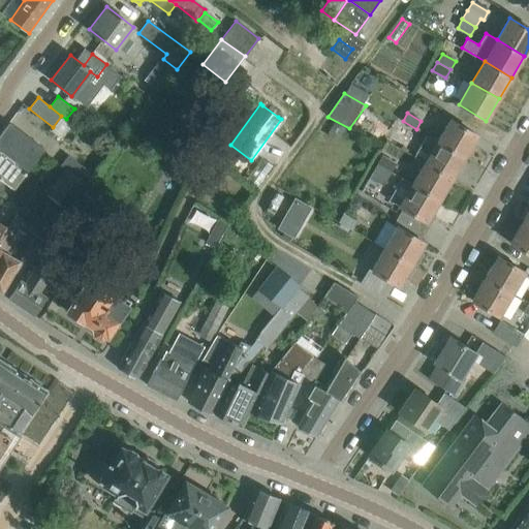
[(464,157),(477,135),(450,120),(437,142),(464,157)]
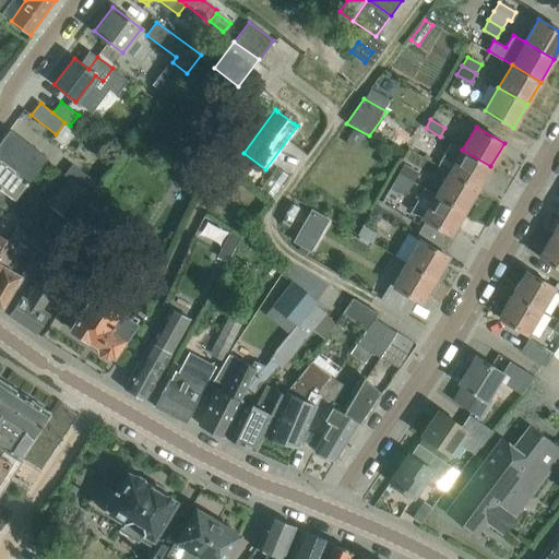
[(352,128),(345,139),(356,145),(363,134),(352,128)]
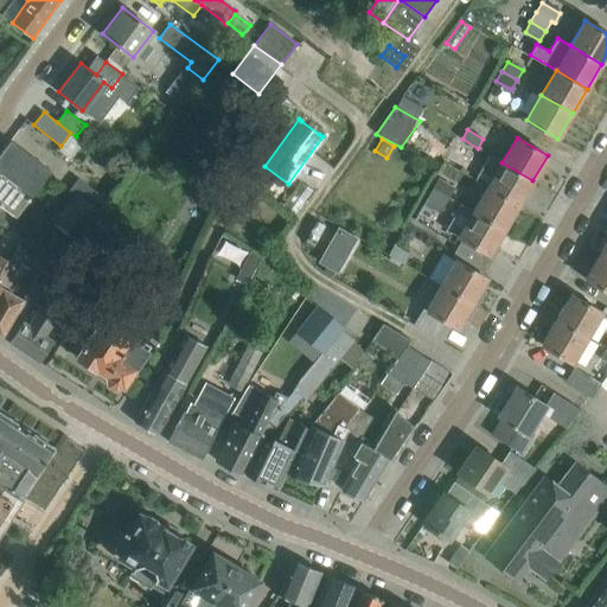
[(50,171),(29,155),(10,140),(0,153),(0,172),(16,185),(18,183),(32,195),(50,171)]
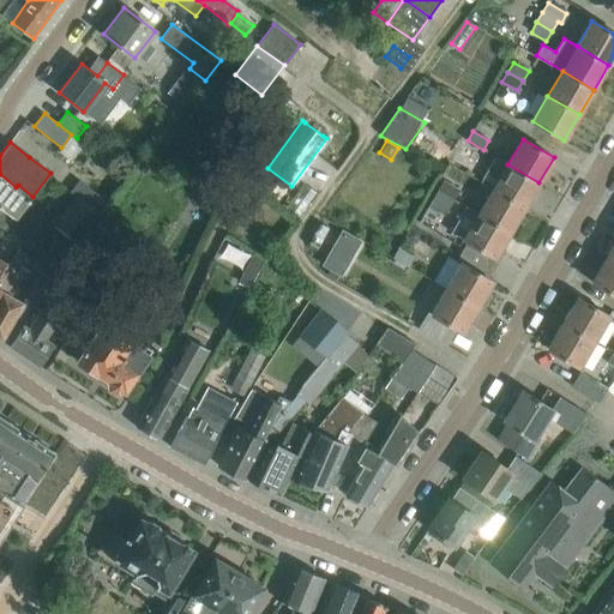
[(539,182),(507,164),(494,156),(479,184),(492,191),(493,190),(524,208),(539,182)]
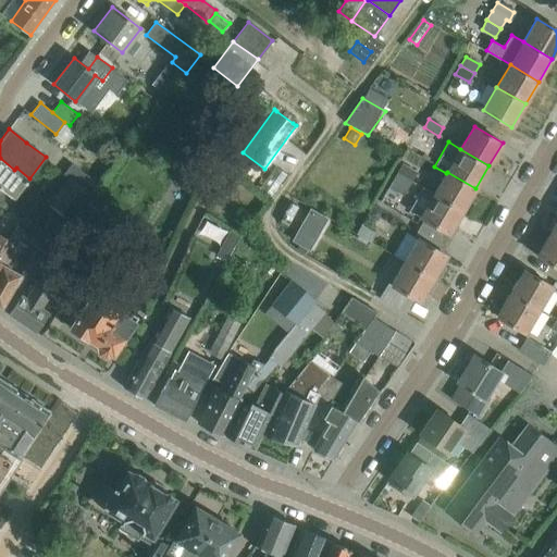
[(27,182),(13,171),(14,170),(0,158),(0,188),(0,189),(0,206),(5,210),(27,182)]
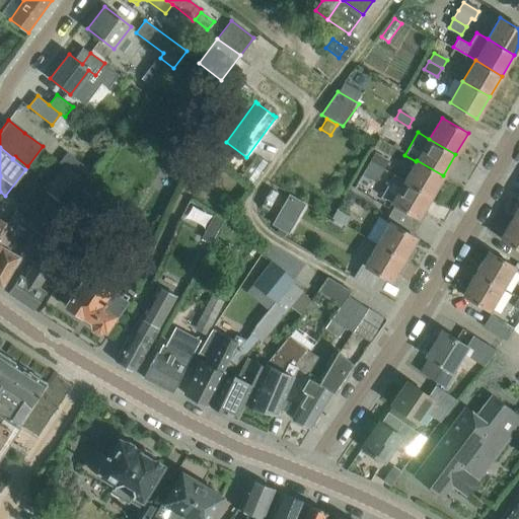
[(90,169),(67,152),(59,163),(82,180),(90,169)]
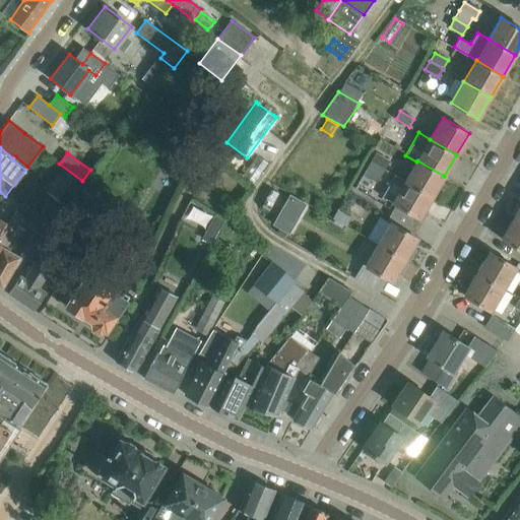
[(383,169),(388,160),(375,152),(371,161),(383,169)]
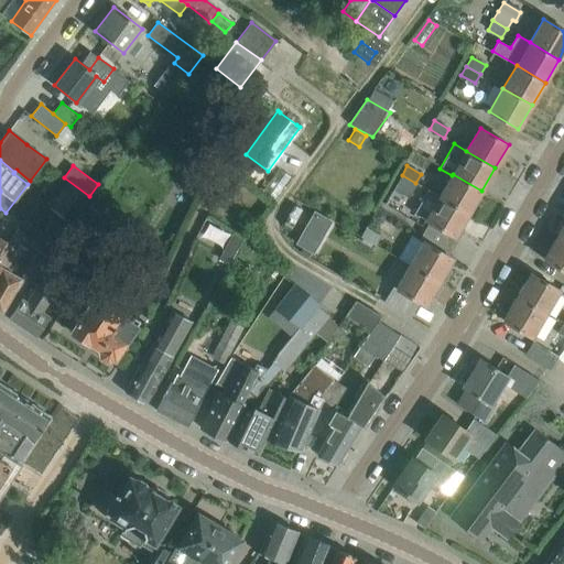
[(278,171),(263,191),(277,199),(291,180),(278,171)]
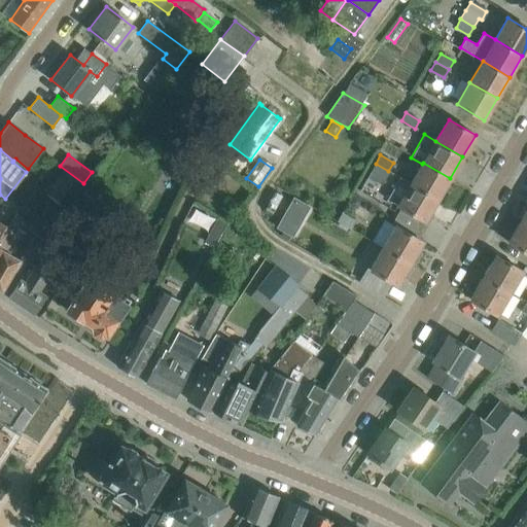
[(437,200),(450,178),(423,163),(422,164),(411,183),(437,200)]
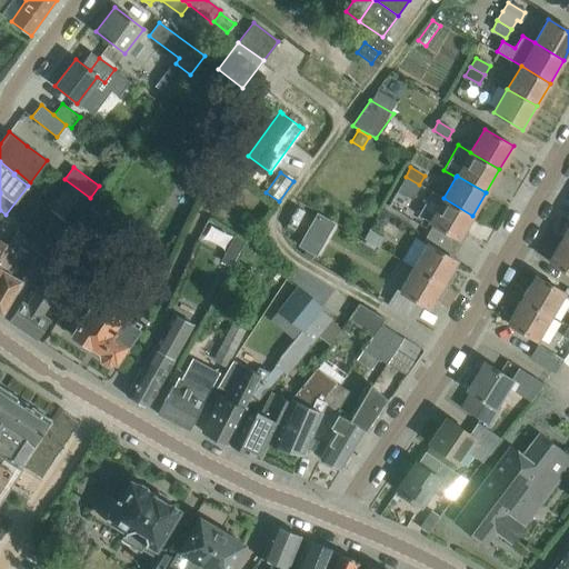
[(411,200),(419,185),(406,177),(397,191),(411,200)]
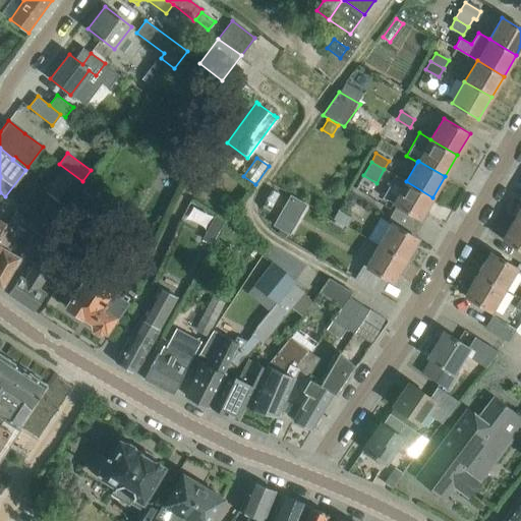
[(66,208),(83,183),(84,182),(64,168),(46,192),(66,208)]
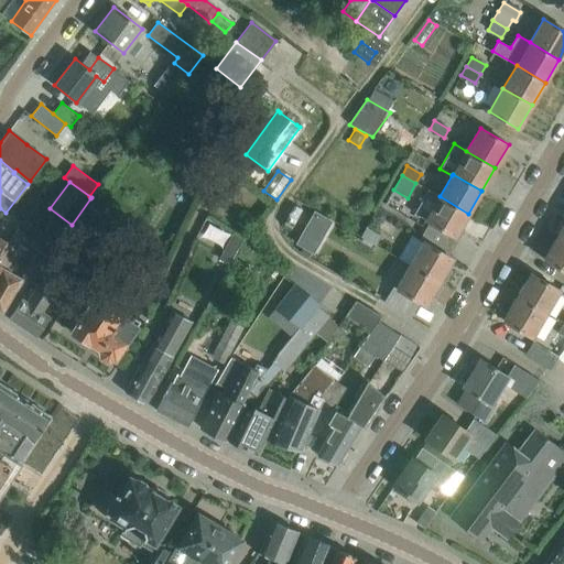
[(468,214),(440,196),(427,190),(414,214),(454,237),(468,214)]
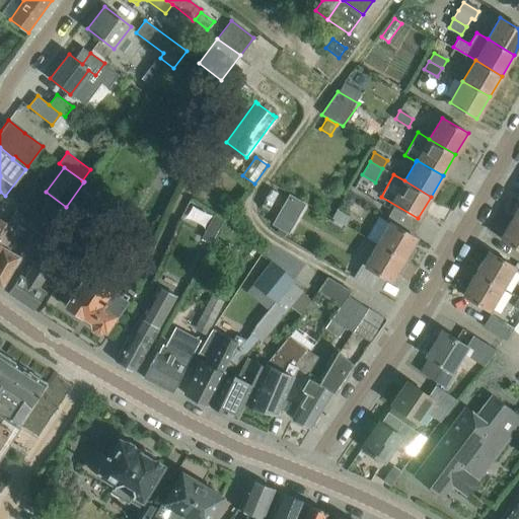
[(350,192),(344,201),(353,206),(358,197),(350,192)]
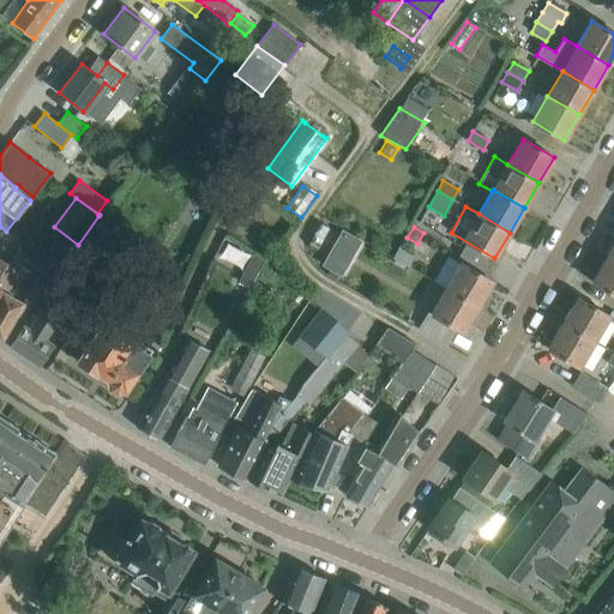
[(5,294),(19,270),(28,256),(14,247),(6,263),(7,263),(0,274),(0,335),(1,337),(20,304),(5,294)]
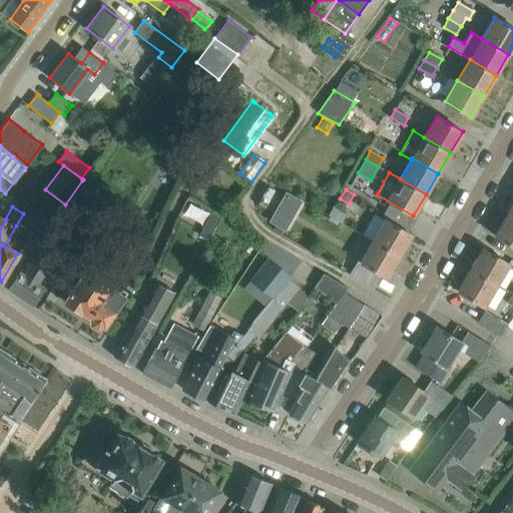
[(334,206),(329,215),(342,222),(347,214),(334,206)]
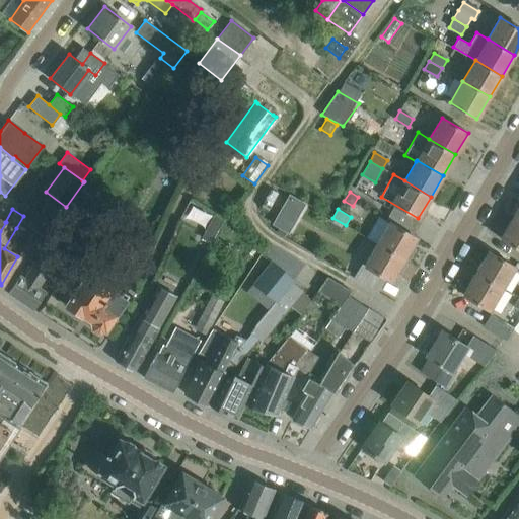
[(278,213),(271,225),(287,234),(294,222),(278,213)]
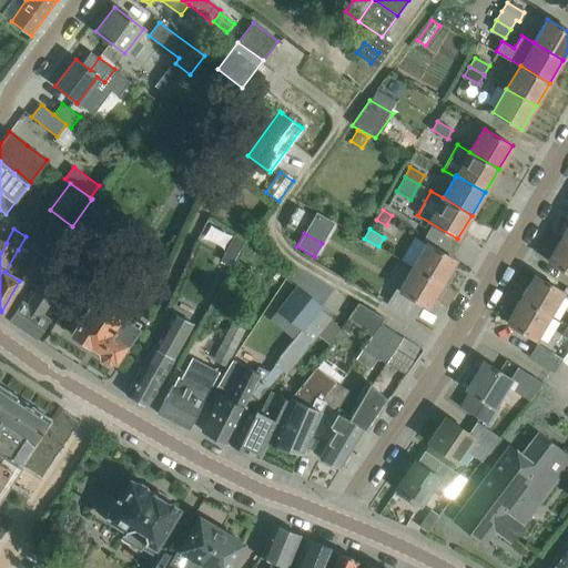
[(235,235),(222,262),(233,267),(246,241),(235,235)]
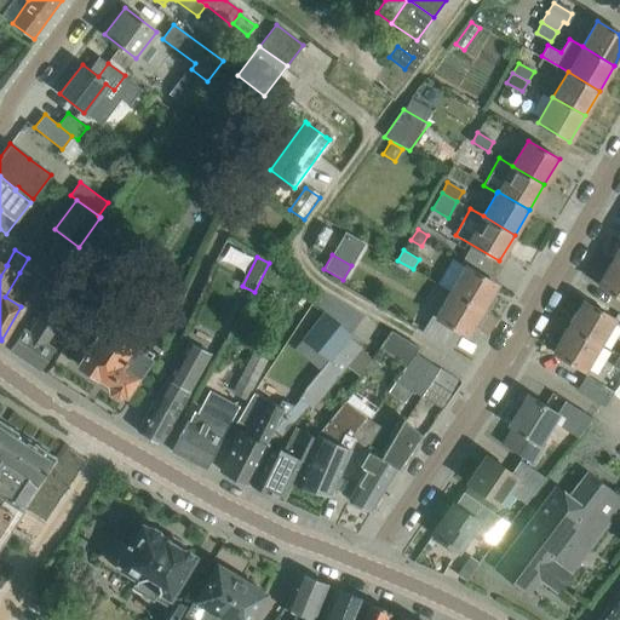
[(619,298),(619,263),(613,259),(598,285),(619,298)]
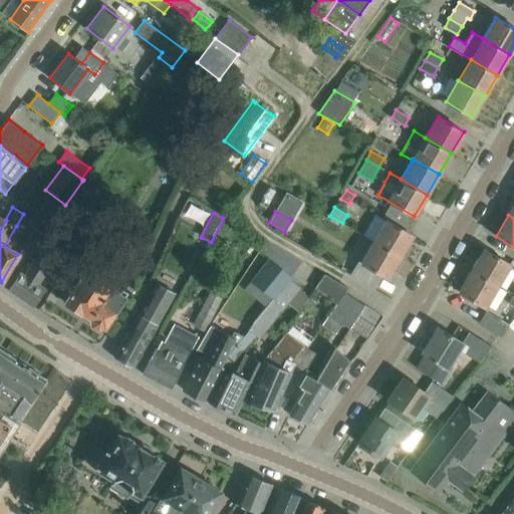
[(57,218),(47,233),(71,249),(81,233),(57,218)]
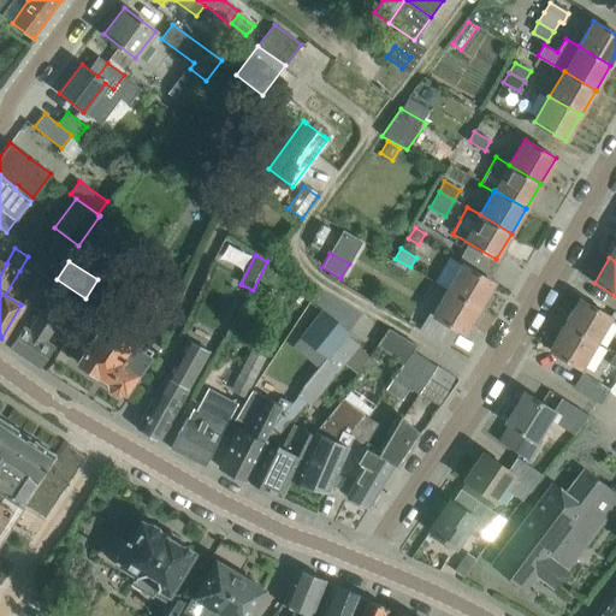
[(487,294),(493,283),(462,264),(448,290),(479,308),(480,306),(485,309),(492,296),(487,294)]
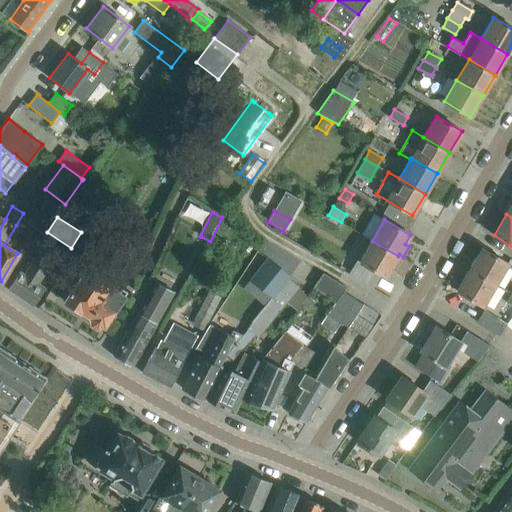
[(138,272),(148,248),(131,241),(121,265),(138,272)]
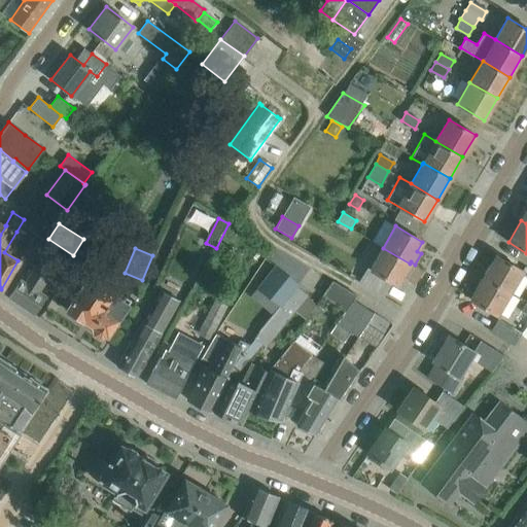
[(409,265),(410,264),(383,248),(370,270),(392,282),(397,285),(402,276),(407,278),(413,268),(409,265)]
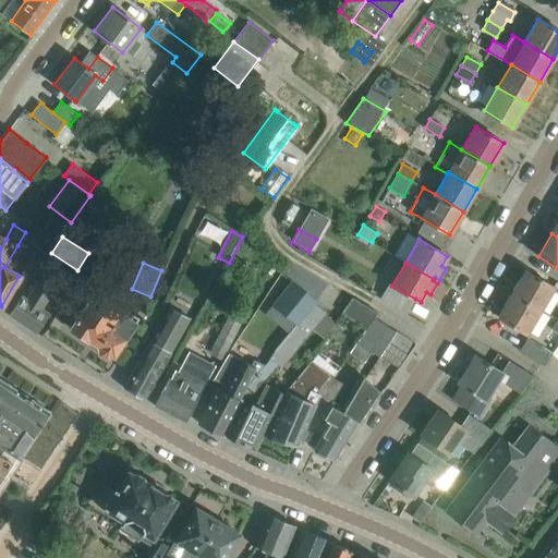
[(540,311),(554,288),(524,270),(511,293),(540,311)]
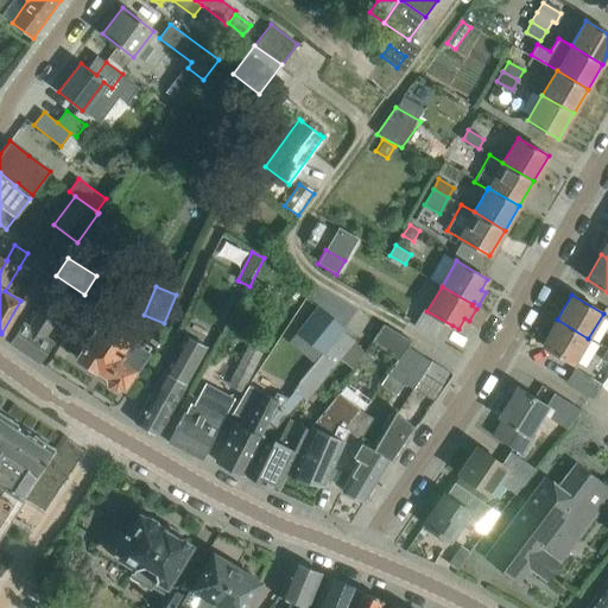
[(298,385),(342,330),(343,329),(306,299),(261,354),(297,384),(298,385)]
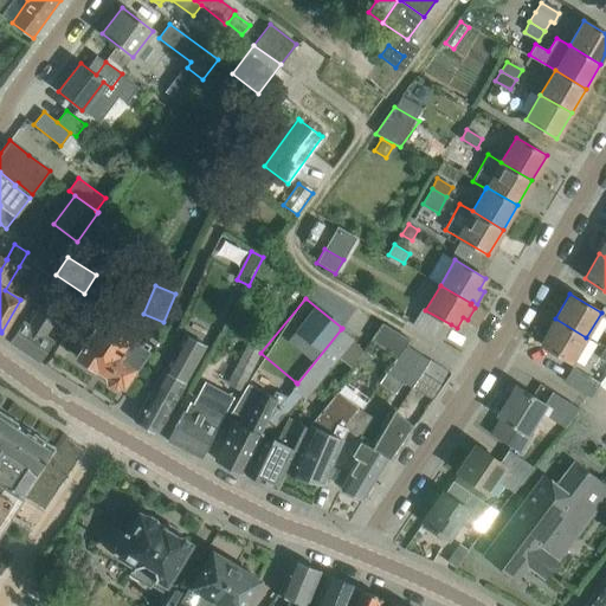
[(45,336),(58,316),(42,304),(28,324),(23,322),(10,342),(39,362),(52,341),(45,336)]
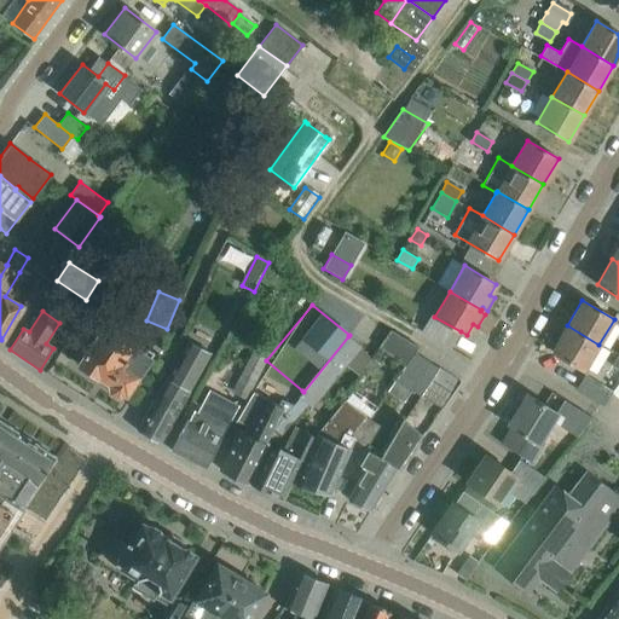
[(461,331),(434,317),(432,314),(421,331),(451,348),(461,331)]
